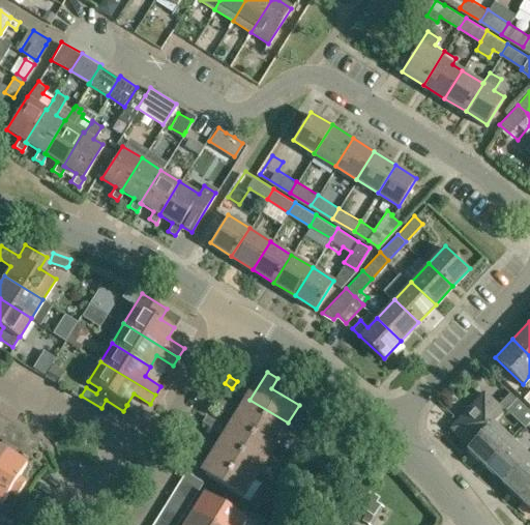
[(245,386),(237,381),(232,388),(241,395),(245,386)]
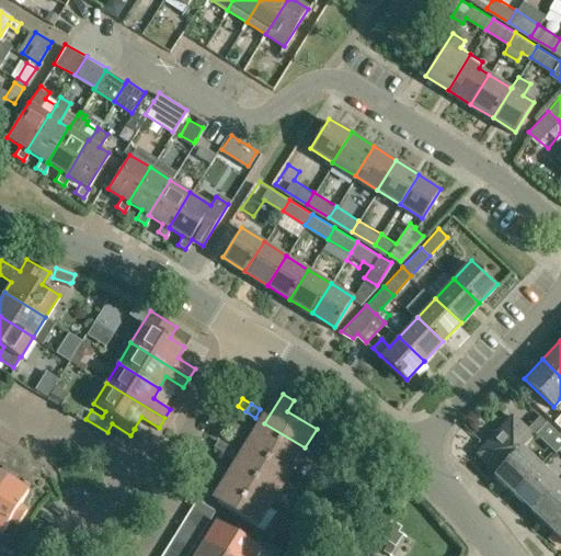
[(538,430),(547,420),(540,412),(528,426),(515,413),(502,428),(479,452),(497,471),(499,471),(522,446),(536,432),(535,431),(537,429),(538,430)]
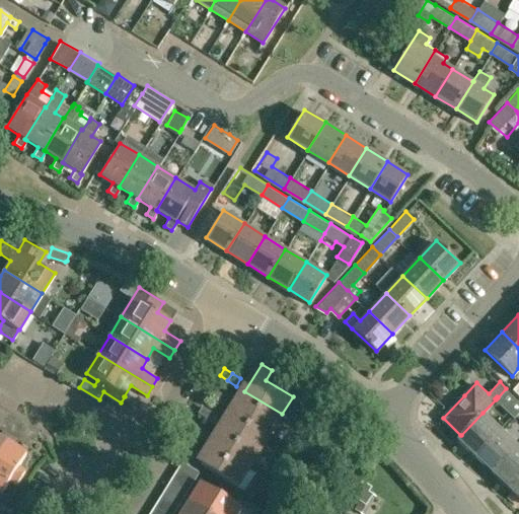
[(217,398),(221,391),(213,386),(209,393),(217,398)]
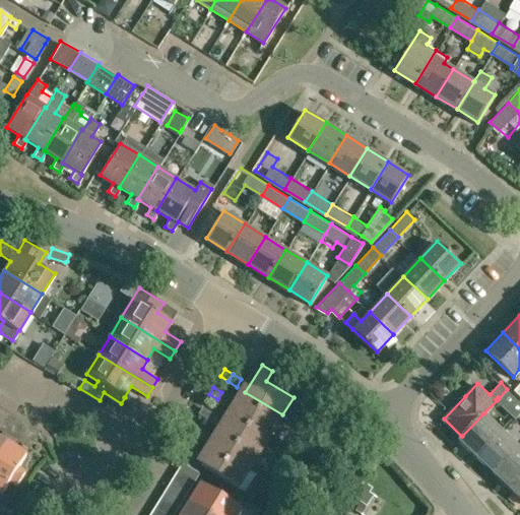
[(519,411),(519,400),(507,389),(499,398),(517,415),(519,411)]
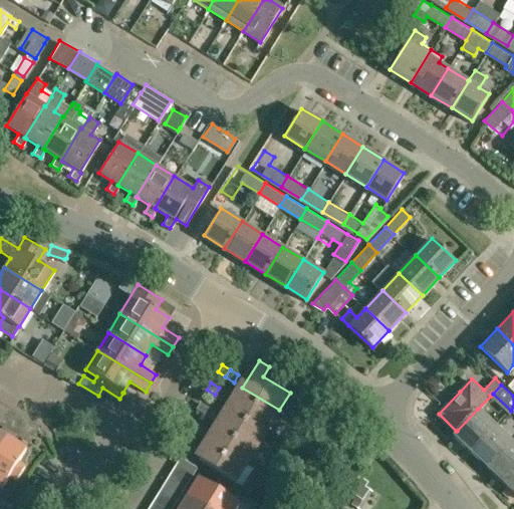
[(219,388),(215,395),(223,399),(227,393),(219,388)]
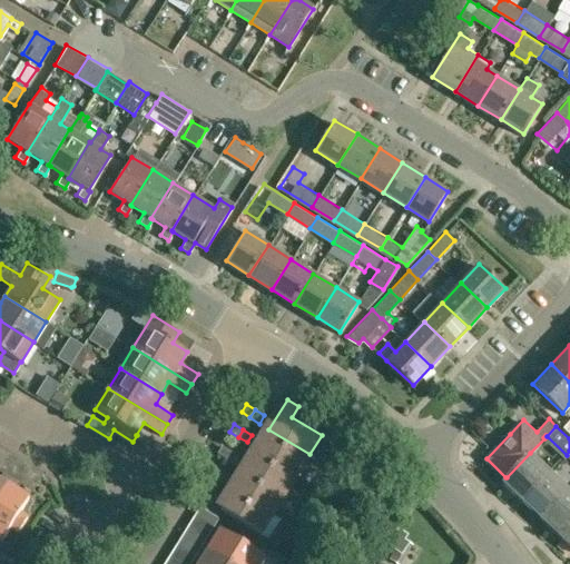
[(268,429),(257,446),(298,472),(310,454),(268,429)]
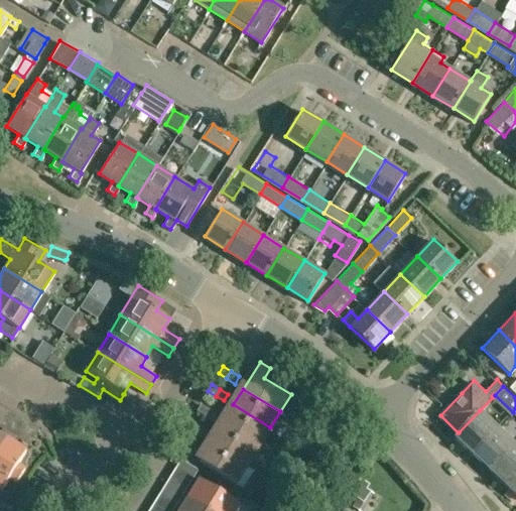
[(206,413),(210,406),(202,401),(198,408),(206,413)]
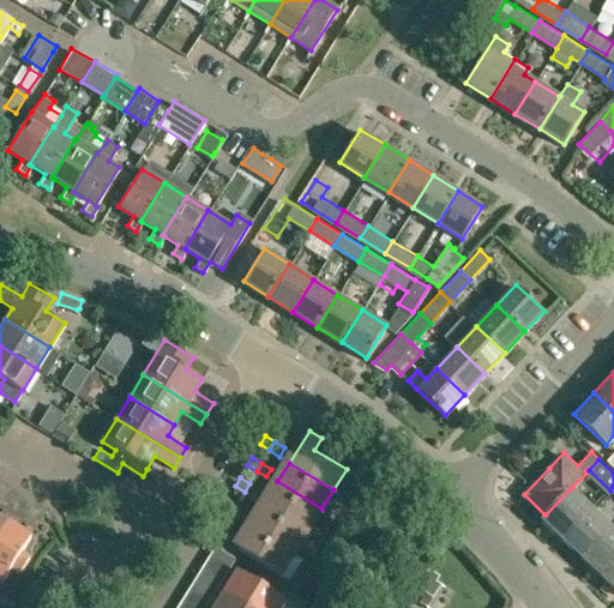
[(277,481),(264,504),(308,531),(321,509),(277,481)]
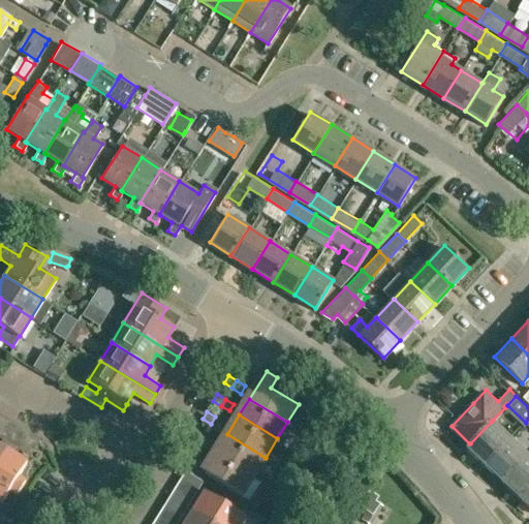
[(224,422),(215,417),(211,424),(219,430),(224,422)]
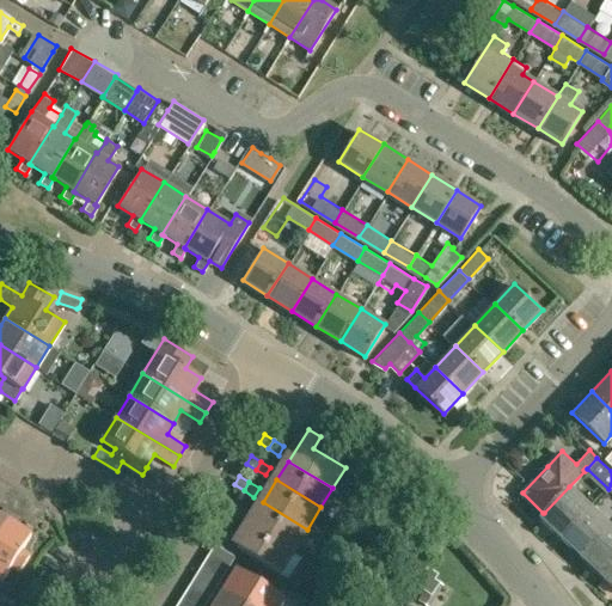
[(544,513),(543,513),(539,516),(562,537),(591,507),(569,487),(544,513)]
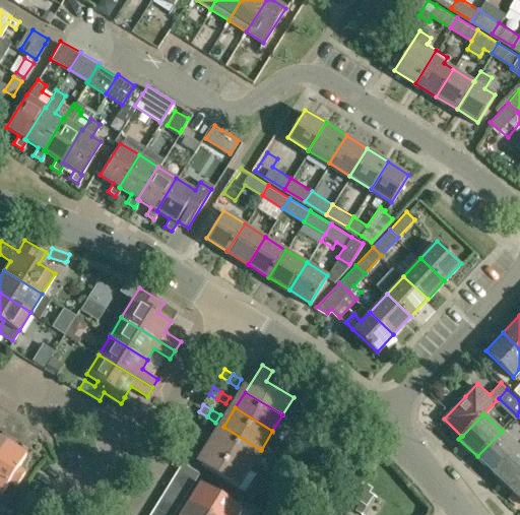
[(196,434),(200,428),(192,423),(188,430),(196,434)]
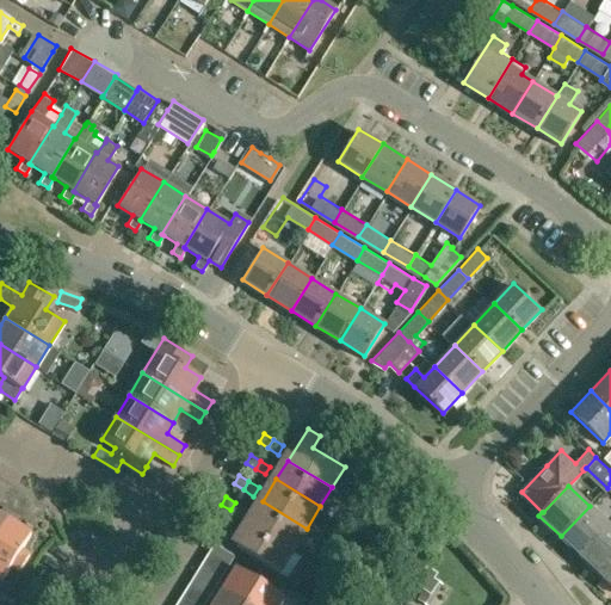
[(307,529),(263,501),(250,522),(294,549),(307,529)]
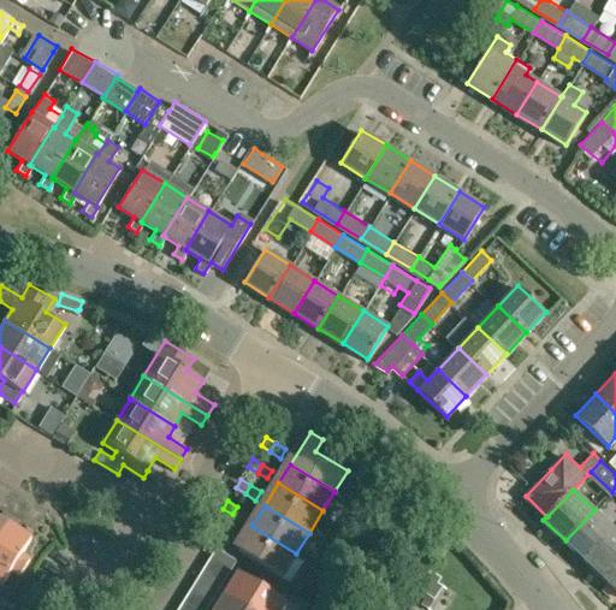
[(247,511),(237,507),(232,514),(242,520),(247,511)]
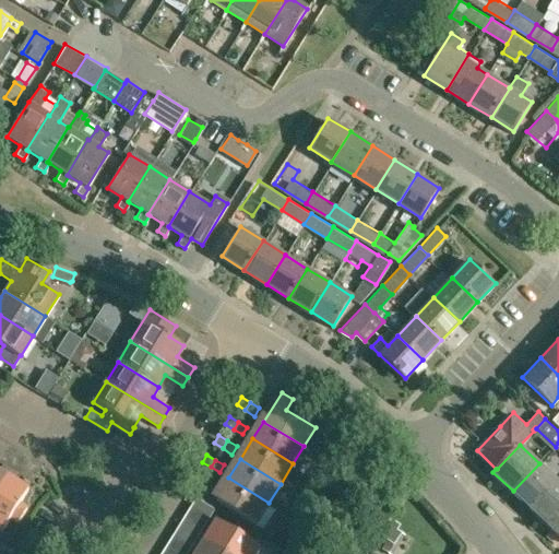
[(558,481),(539,463),(513,491),(532,509),(558,481)]
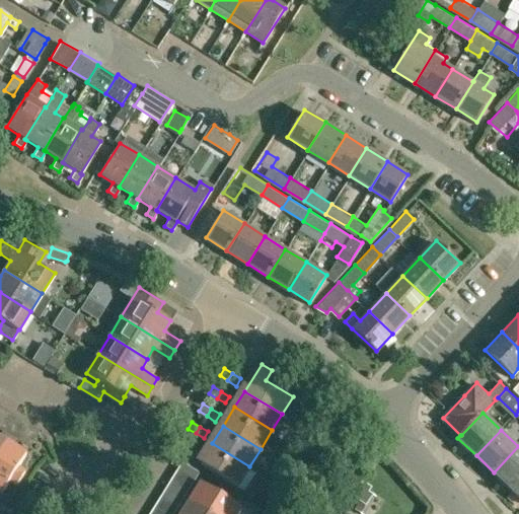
[(184,451),(189,444),(180,439),(176,446),(184,451)]
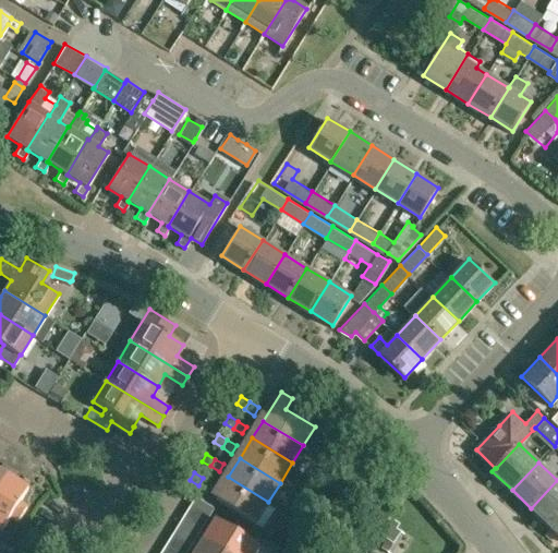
[(9,473),(0,487),(0,528),(1,530),(11,515),(17,519),(27,504),(20,500),(28,485),(9,473)]
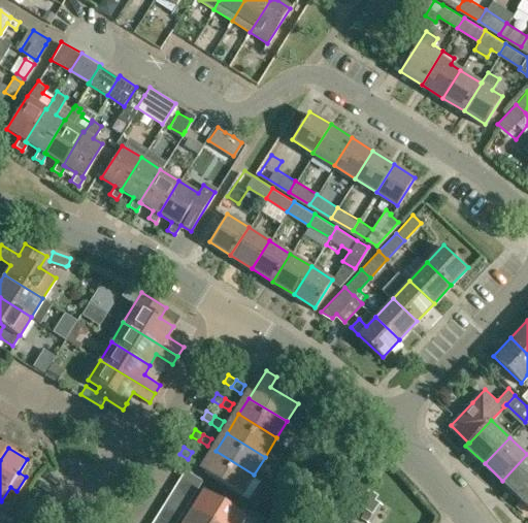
[(254,475),(216,451),(204,470),(241,493),(254,475)]
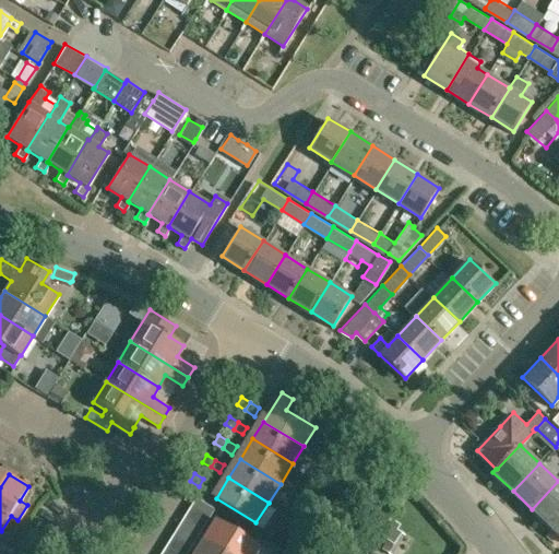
[(212,484),(203,479),(199,486),(207,492),(212,484)]
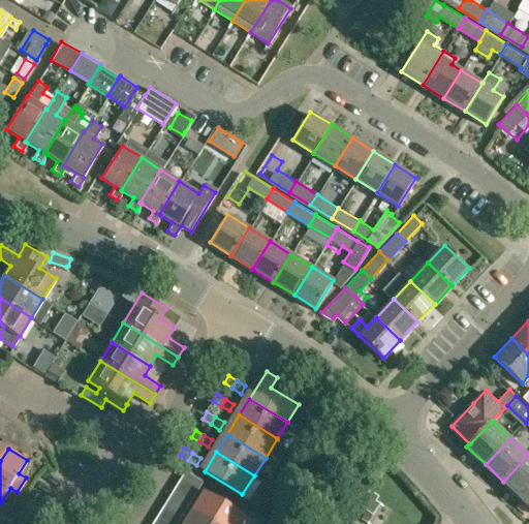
[(528,456),(528,455),(503,482),(521,498),(528,490),(528,456)]
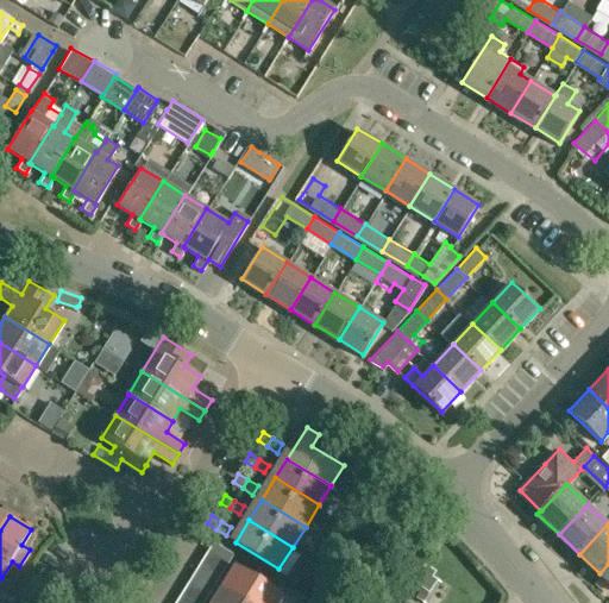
[(208,547),(194,570),(214,583),(230,560),(208,547)]
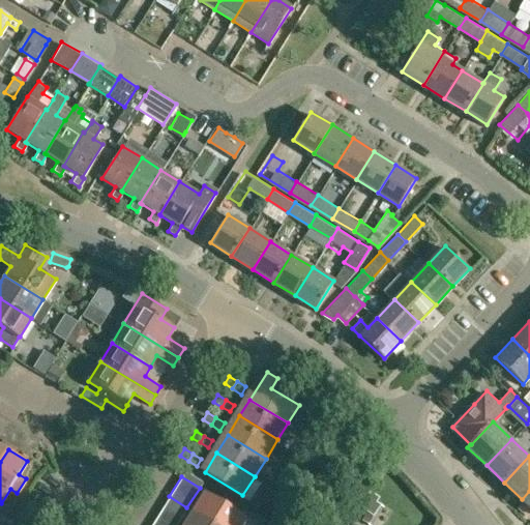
[(356,501),(367,509),(362,517),(371,523),(384,504),(376,499),(379,494),(366,486),(356,501)]
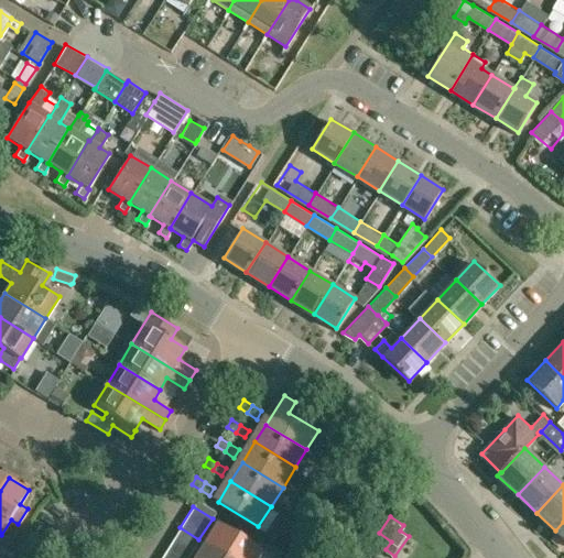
[(218,522),(205,543),(228,557),(256,557),(261,550),(218,522)]
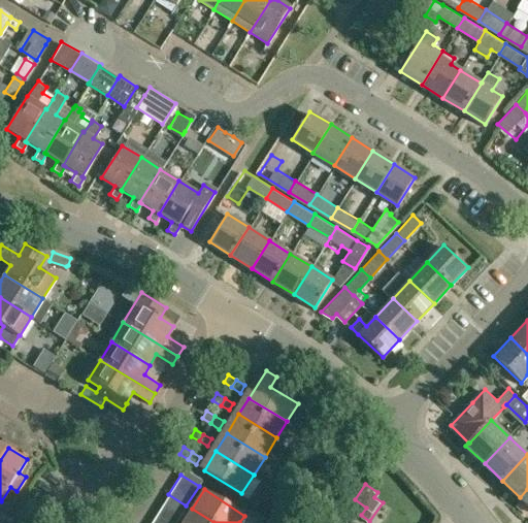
[(175,522),(186,505),(168,494),(157,514),(170,522),(175,522)]
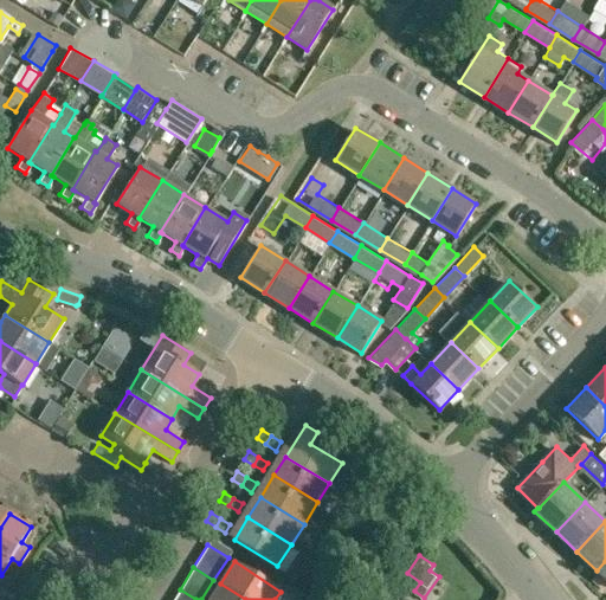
[(0,593),(2,593),(13,578),(7,574),(0,584),(0,593)]
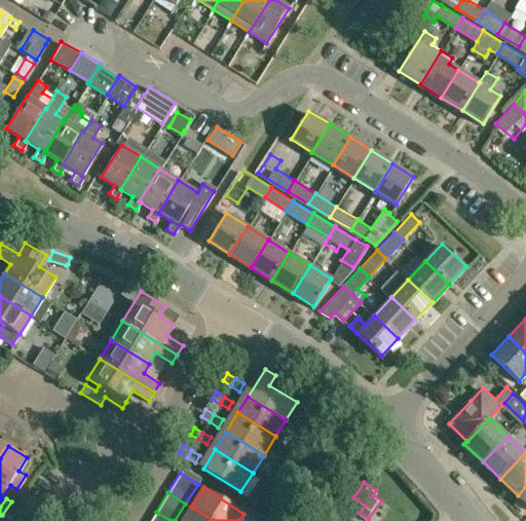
[(213,520),(191,507),(181,520),(213,520)]
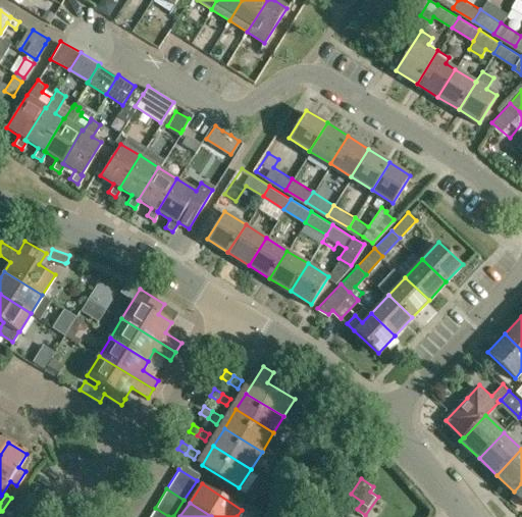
[(168,516),(155,508),(149,516),(168,516)]
